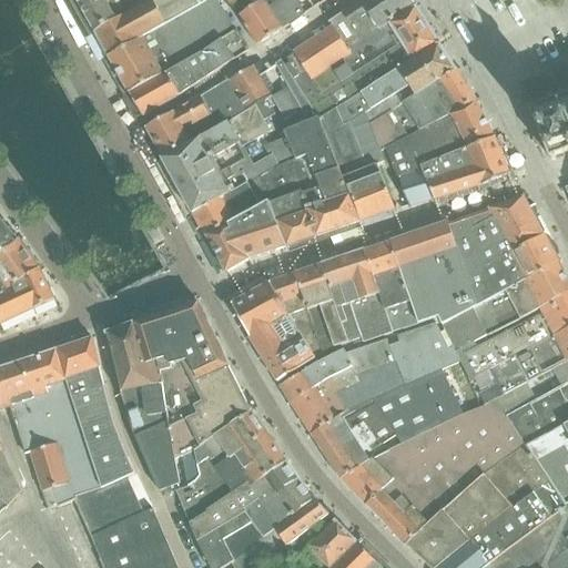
[(75,0),(80,9),(81,8),(84,10),(100,0),(75,0)]
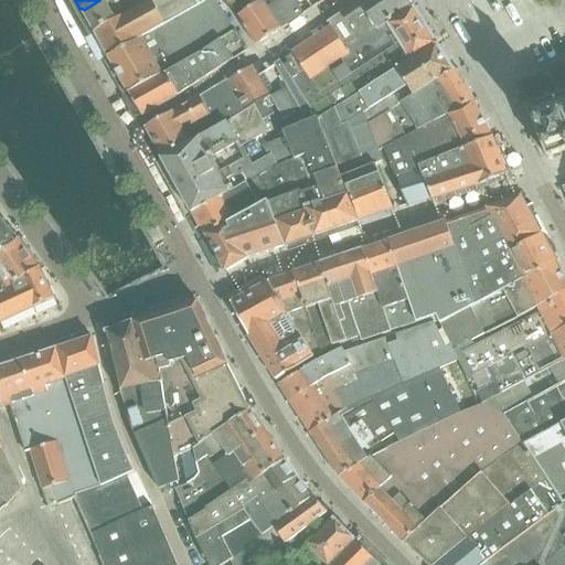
[(81,8),(80,9),(94,33),(94,32),(151,0),(99,0),(84,10),(81,8)]
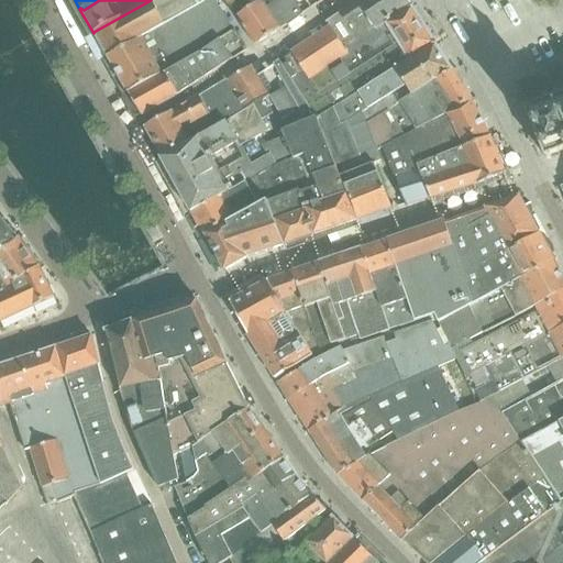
[(151,0),(94,32),(107,56),(177,18),(200,6),(206,0),(151,0)]
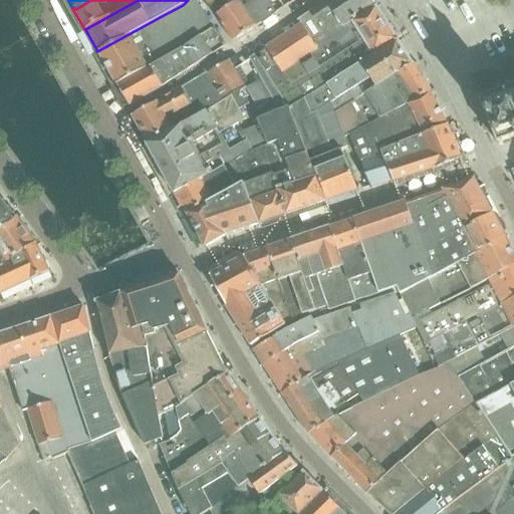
[(162,16),(97,51),(116,84),(147,68),(148,68),(155,64),(185,45),(203,35),(214,28),(196,0),(188,0),(183,5),(162,16)]
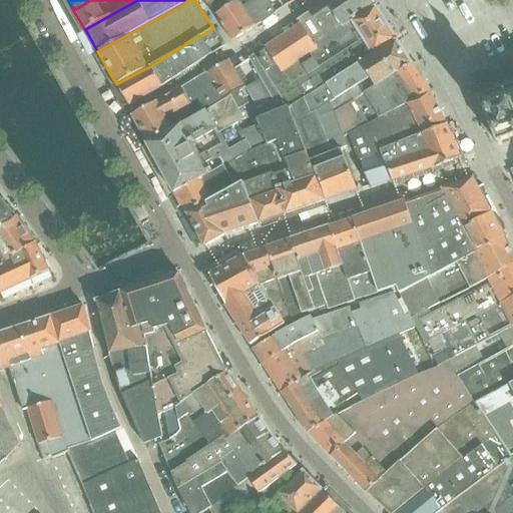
[(243,7),(242,6),(237,0),(236,0),(214,15),(231,41),(255,26),(243,7)]
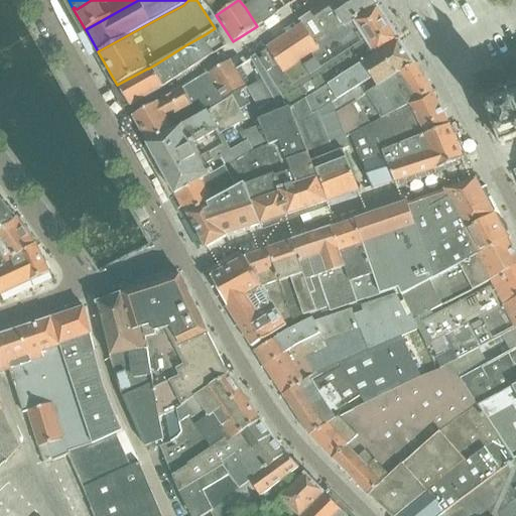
[(268,0),(253,0),(245,7),(257,26),(277,13),(268,0)]
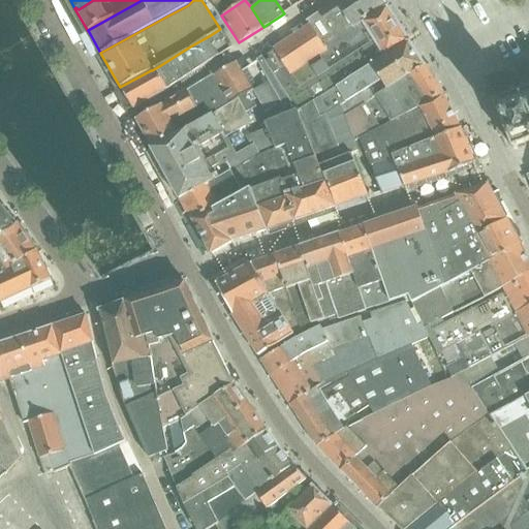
[(387,6),(383,0),(336,0),(305,20),(309,25),(323,47),(387,6)]
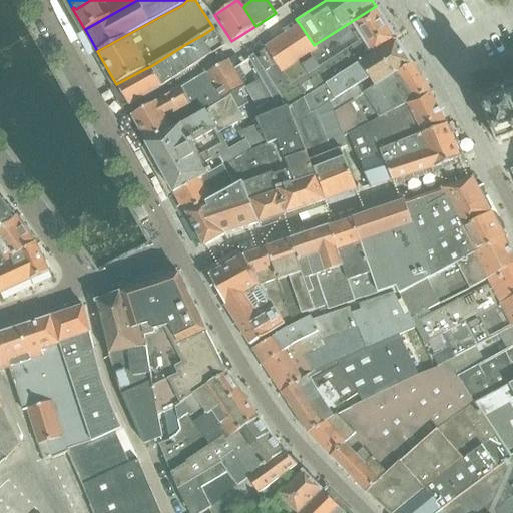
[(247,58),(260,77),(279,110),(289,106),(313,92),(397,39),(376,6),(314,45),(316,49),(280,72),(264,48),(247,58)]
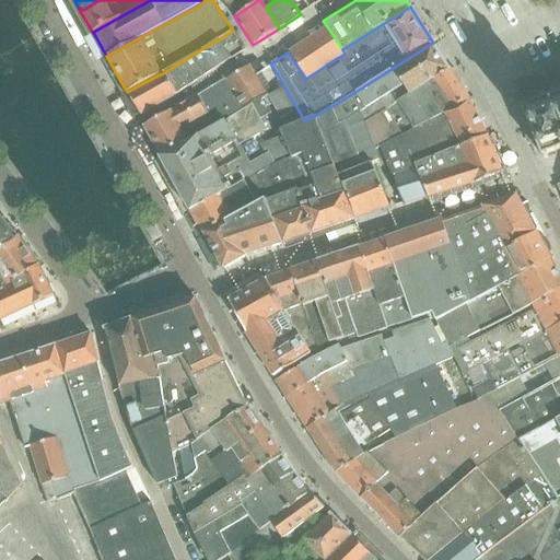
[(327,26),(288,53),(305,79),(345,54),(342,49),(327,26)]
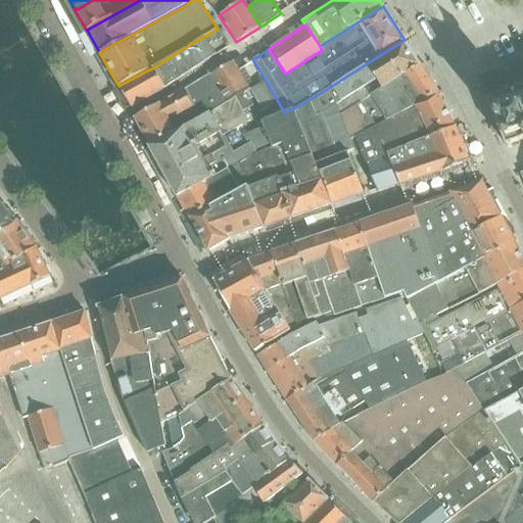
[(149,69),(119,86),(131,107),(156,92),(190,73),(230,46),(218,29),(206,36),(188,46),(157,65),(150,69),(149,69)]
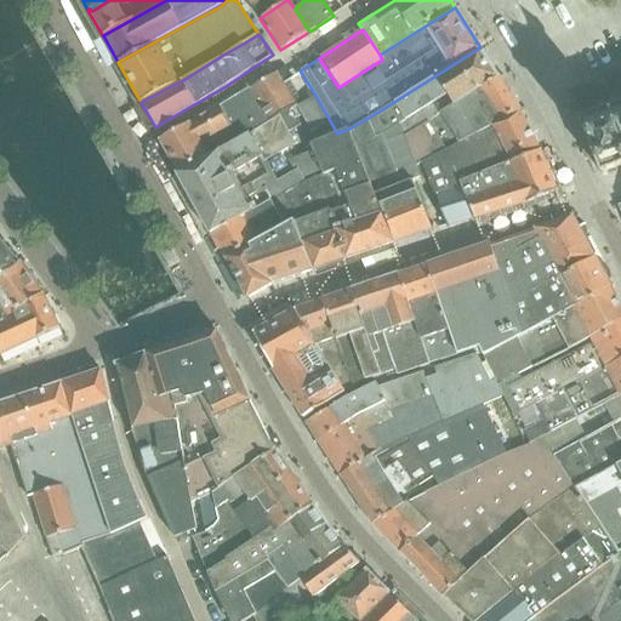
[(381,134),(399,184),(410,180),(420,176),(415,165),(411,157),(404,136),(499,75),(480,47),(379,112),(386,131),(381,134)]
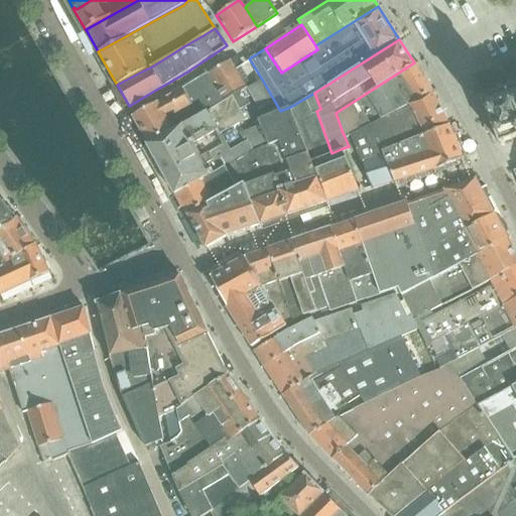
[(181,88),(132,116),(147,144),(241,90),(246,88),(235,69),(230,59),(208,73),(207,72),(181,88)]
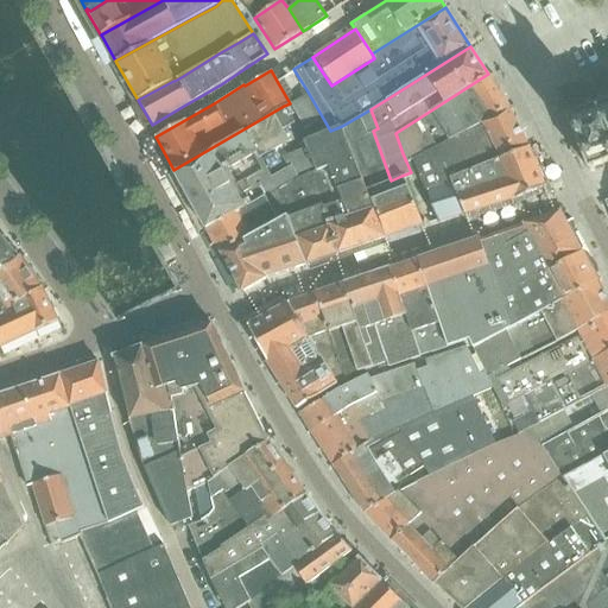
[(406,162),(412,159),(510,108),(488,74),(396,133),(403,153),(406,162)]
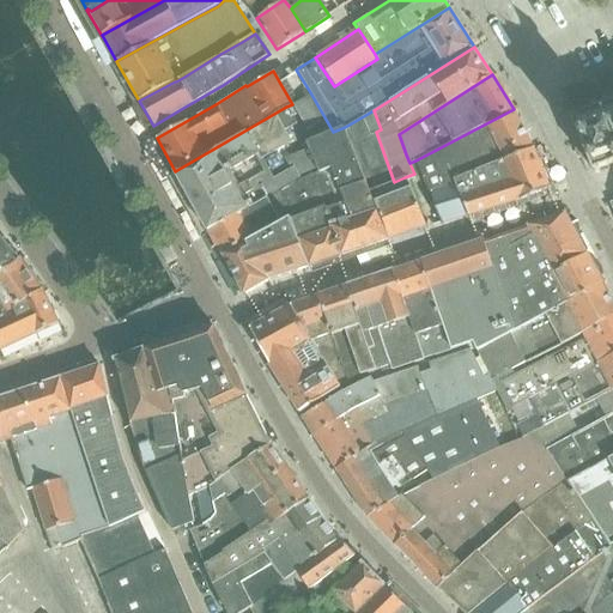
[(612,78),(568,95),(575,116),(574,116),(594,173),(600,171),(599,169),(612,163),(612,78)]
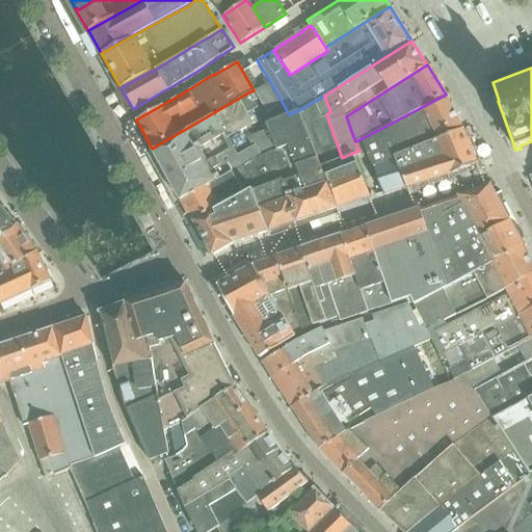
[(248,92),(152,149),(181,201),(262,155),(275,148),(268,130),(248,137),(255,147),(236,157),(225,138),(251,124),(245,112),(256,106),(248,92)]
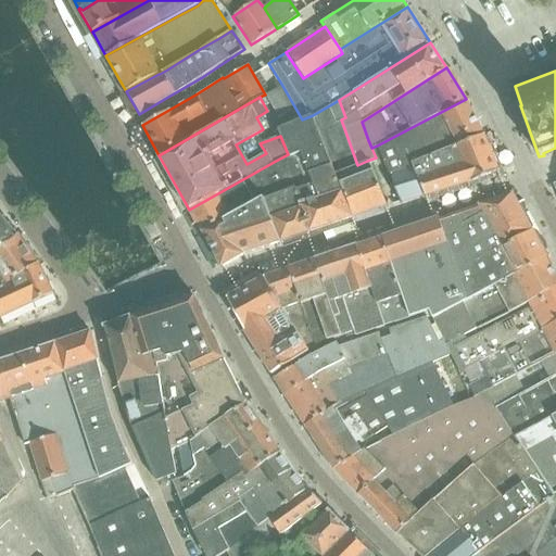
[(425,197),(412,163),(484,134),(466,99),(377,146),(386,166),(400,203),(425,197)]
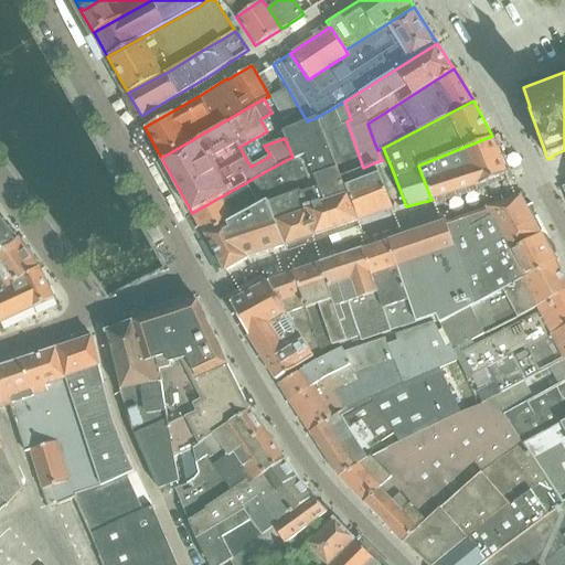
[(318,117),(358,221),(384,211),(392,208),(379,173),(377,174),(373,163),(363,168),(347,121),(351,119),(344,102),(318,117)]
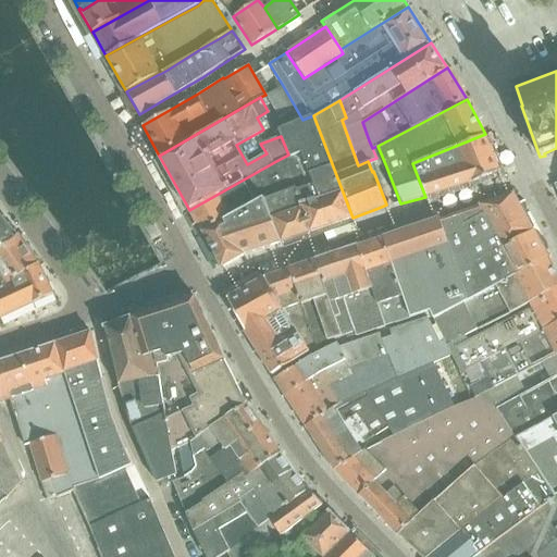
[(288,155),(274,162),(286,190),(294,187),(296,193),(302,189),(317,230),(353,218),(313,115),(302,120),(279,130),(281,136),(288,155)]
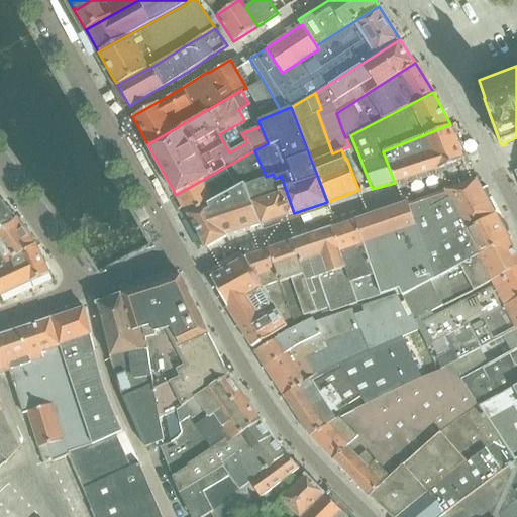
[(450,124),(383,151),(395,183),(396,183),(413,177),(433,172),(464,159),(450,124)]
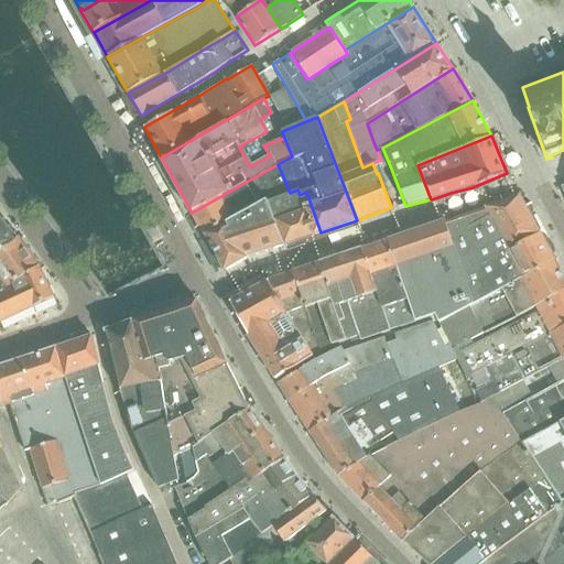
[(192,213),(205,236),(239,216),(268,199),(290,193),(278,164),(192,213)]
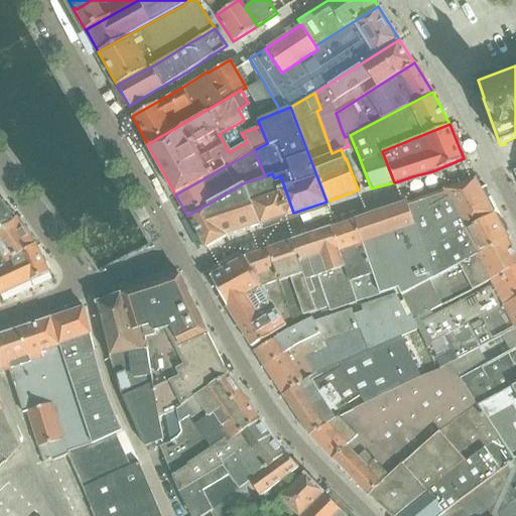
[(265,176),(245,182),(253,206),(259,224),(293,213),(280,175),(274,178),(272,173),(265,176)]
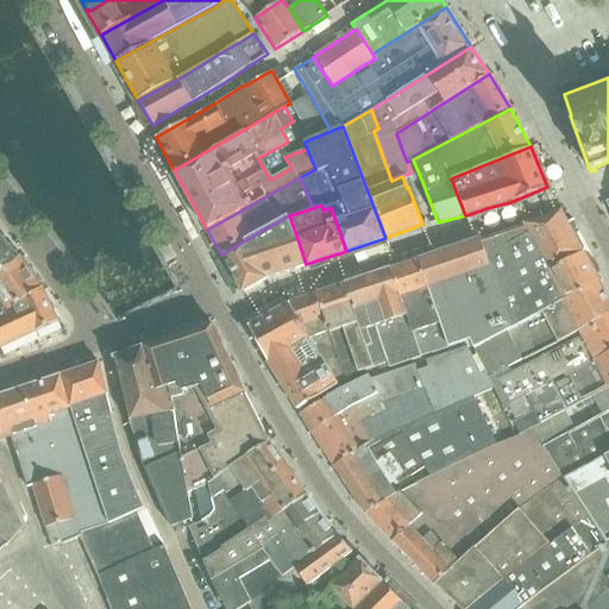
[(523,224),(481,238),(494,277),(496,282),(513,276),(516,288),(522,284),(535,277),(583,252),(560,212),(523,224)]
